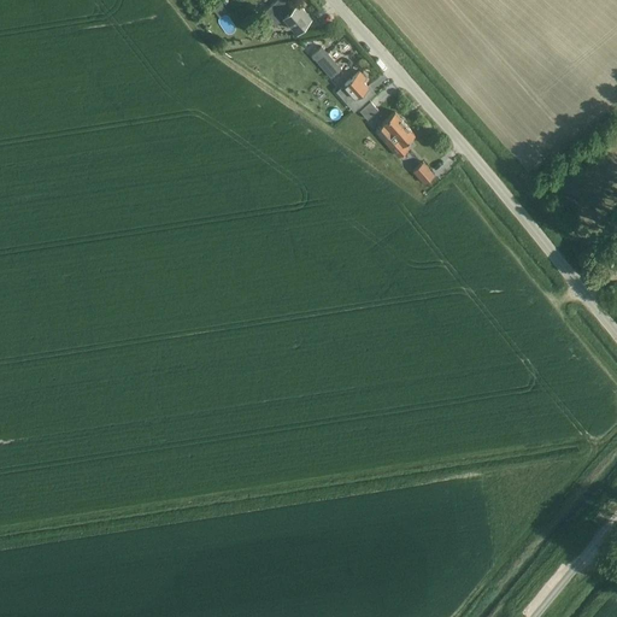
[(275,24),(283,17),(297,31),(311,18),(299,5),(295,9),(292,4),(293,3),(289,0),(276,0),(264,12),(275,24)]
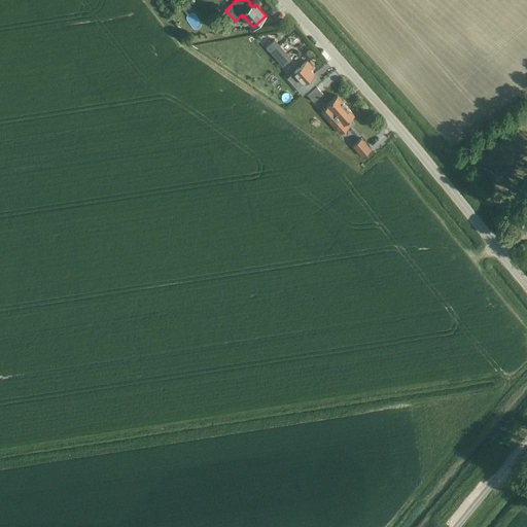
[(187,14),(194,9),(188,3),(182,8),(187,14)]
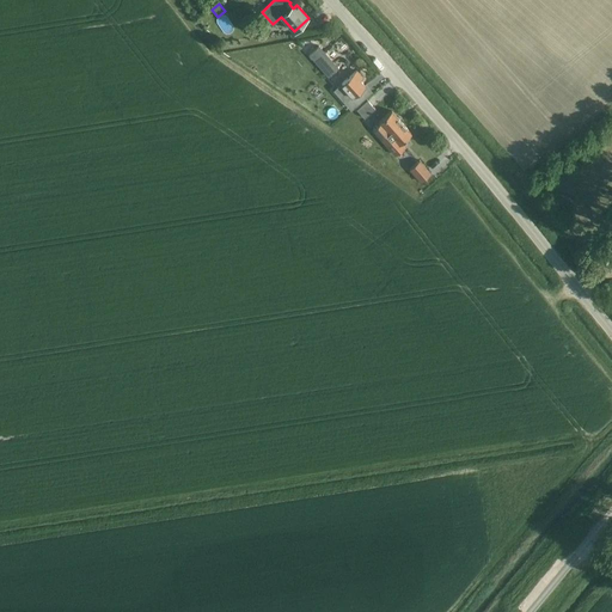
[(313,49),(308,54),(328,77),(334,72),(337,68),(317,46),(313,49)]
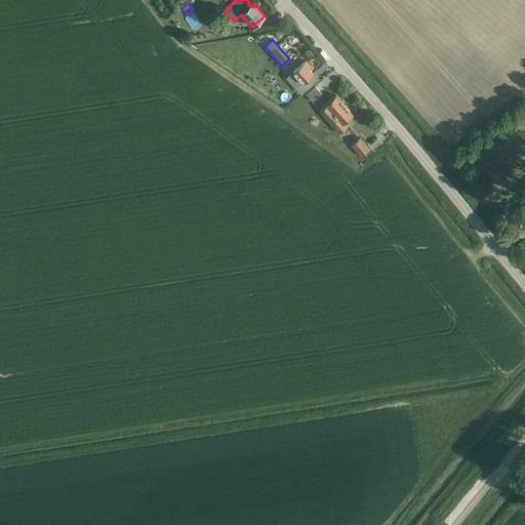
[(311,67),(306,61),(292,72),(301,82),(313,73),(309,69),(311,67)]
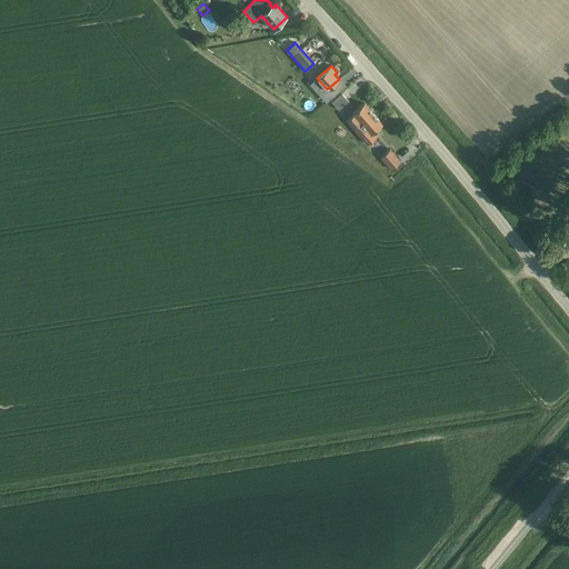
[(349,101),(341,92),(331,101),(339,110),(349,101)]
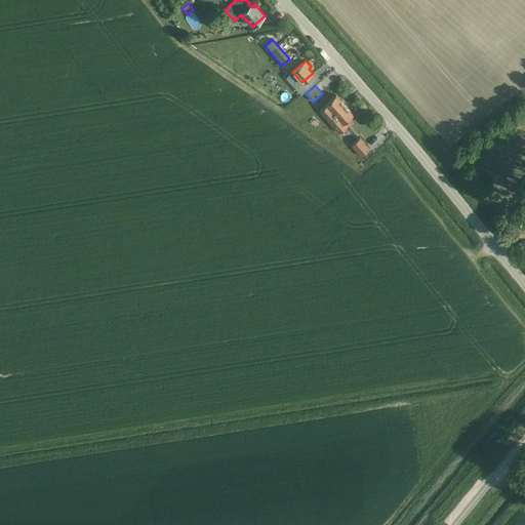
[(324,105),(329,110),(323,115),(339,133),(348,125),(345,121),(353,114),(335,94),(324,105)]
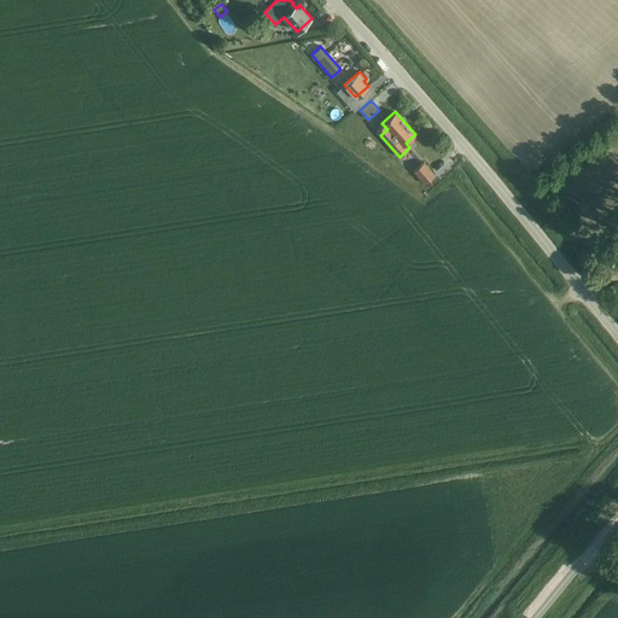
[(425,184),(435,175),(424,162),(413,170),(425,184)]
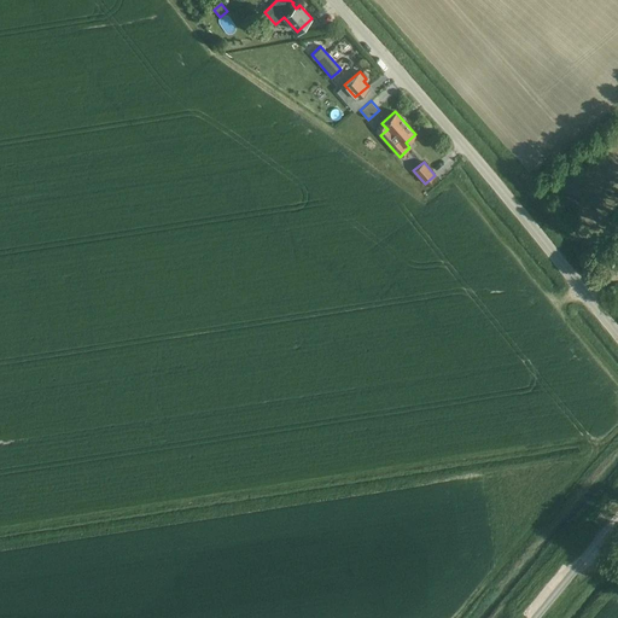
All buildings are outlined.
